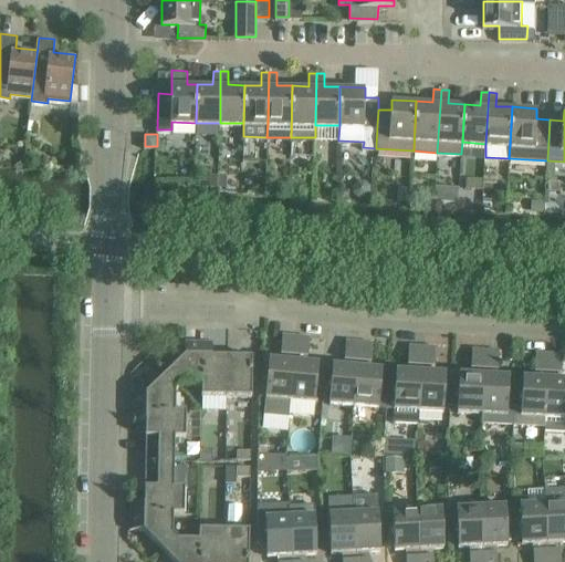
[(209,170),(209,184),(218,184),(218,170),(209,170)]
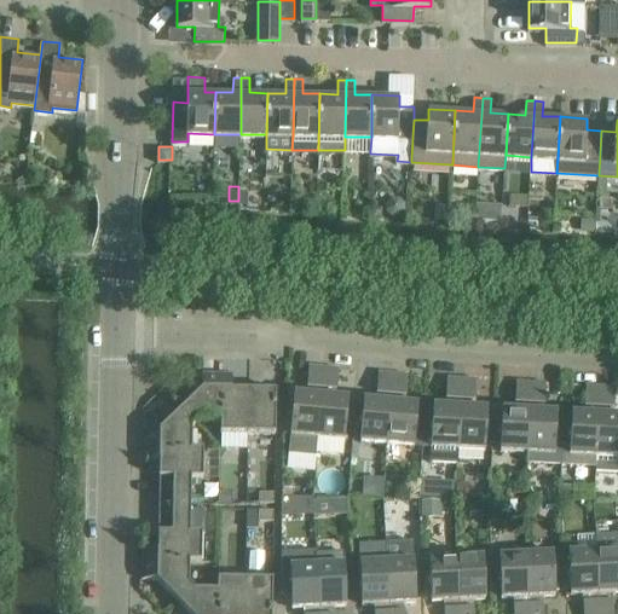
[(238,186),(238,201),(248,201),(248,187),(238,186)]
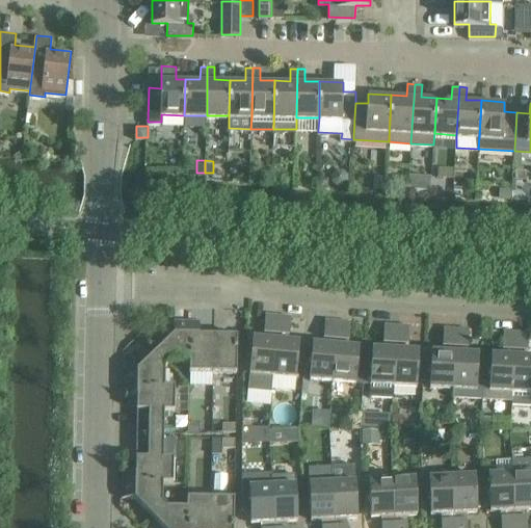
[(439,164),(437,175),(453,175),(453,164),(439,164)]
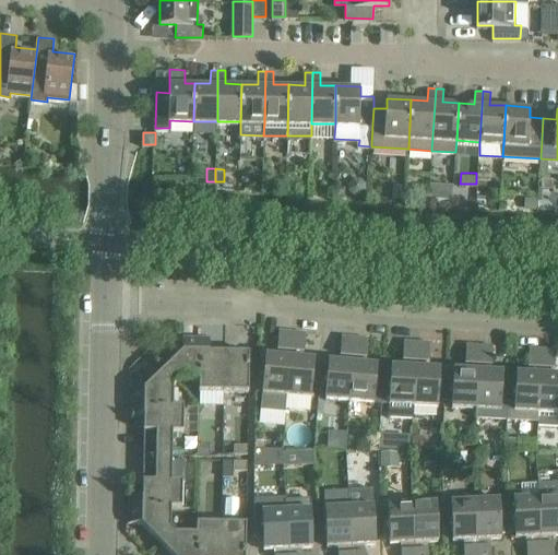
[(354,176),(349,180),(349,187),(354,191),(360,191),(365,187),(365,180),(360,176),(354,176)]
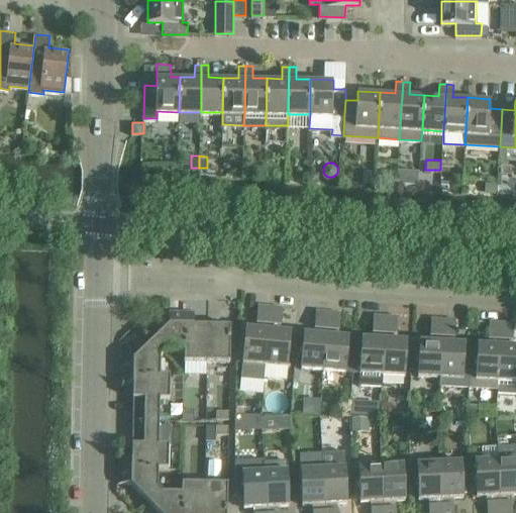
[(364,167),(364,180),(372,180),(372,168),(364,167)]
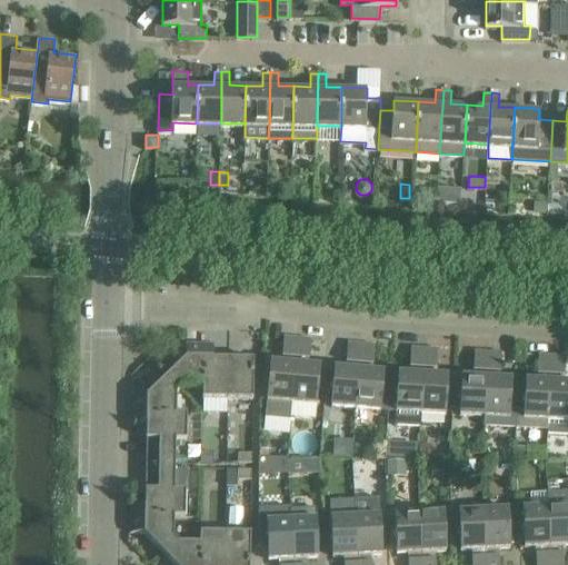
[(450,185),(449,200),(460,201),(461,186),(450,185)]
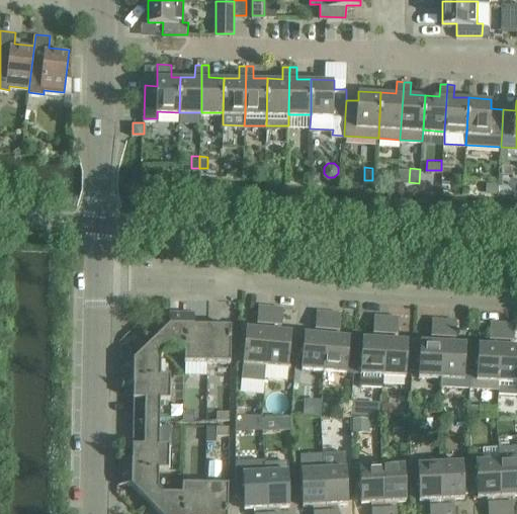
[(376,171),(376,180),(386,180),(386,171),(376,171)]
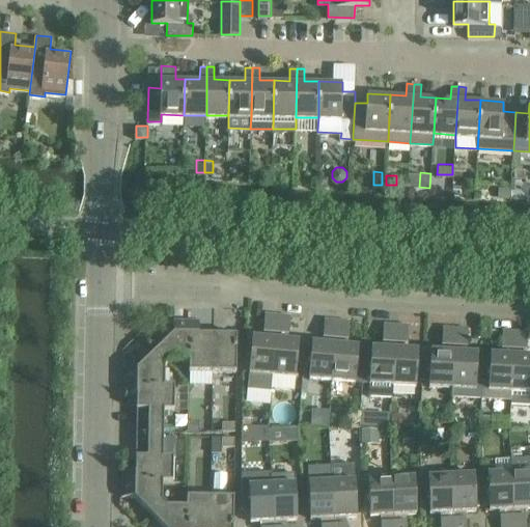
[(499,186),(499,195),(510,196),(510,186),(499,186)]
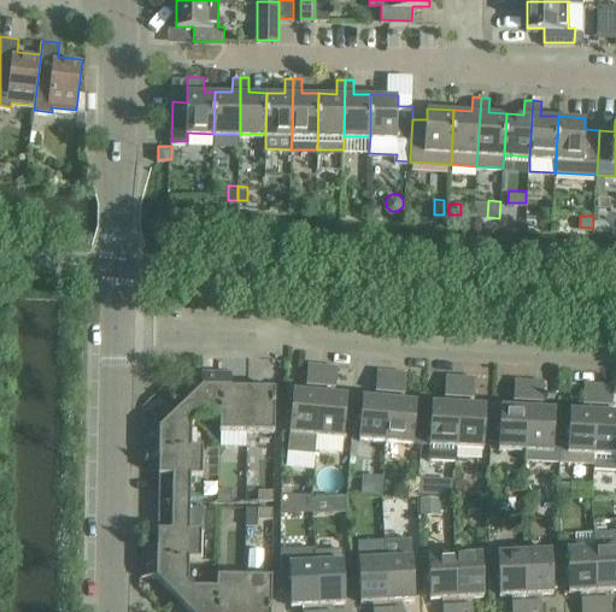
[(316,452),(317,433),(323,363),(309,362),(306,389),(294,389),(288,449),(316,452)]
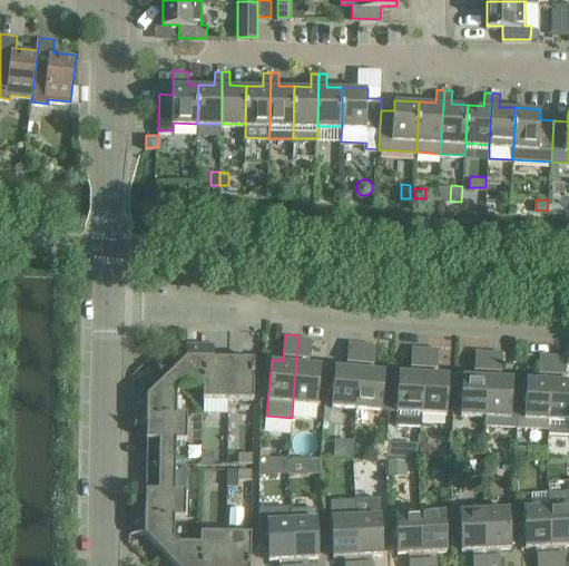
[(317,402),(320,387),(321,364),(310,363),(312,337),(298,335),(293,400),(317,402)]
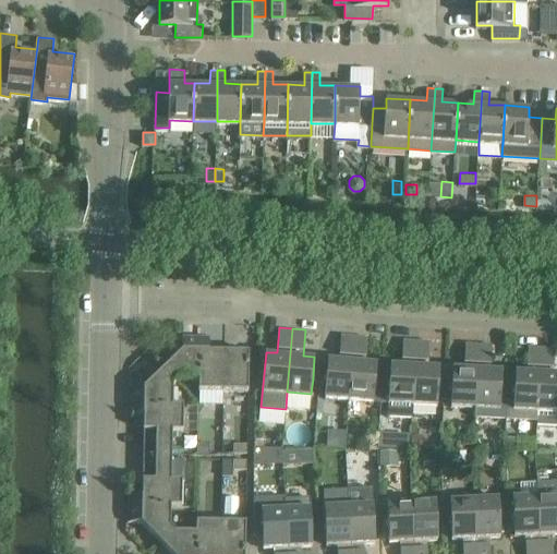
[(328,358),(326,381),(325,395),(349,397),(355,334),(342,333),(339,359),(328,358)]
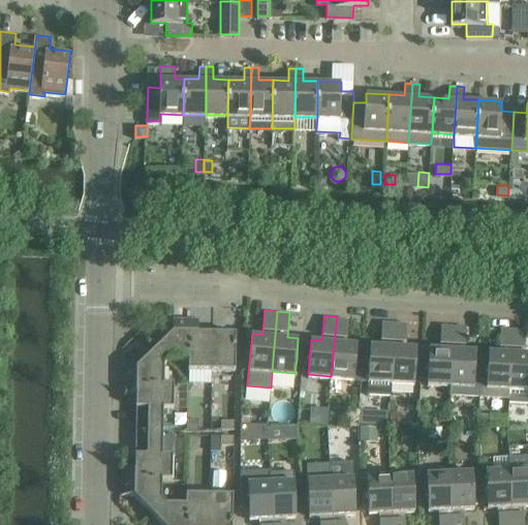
[(337,316),(331,376),(354,378),(358,343),(347,342),(349,317),(337,316)]
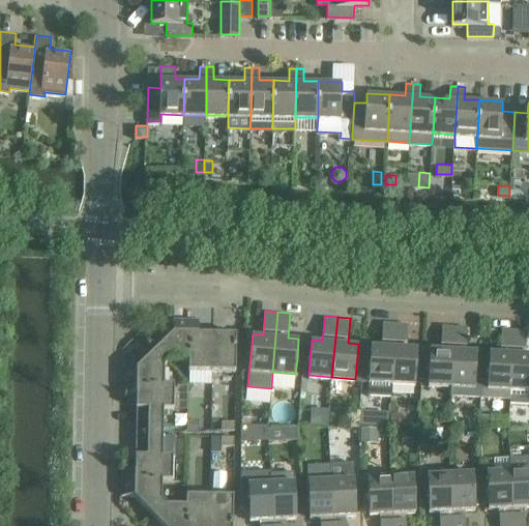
[(174,330),(155,348),(168,360),(170,357),(189,358),(189,318),(174,318),(174,330)]
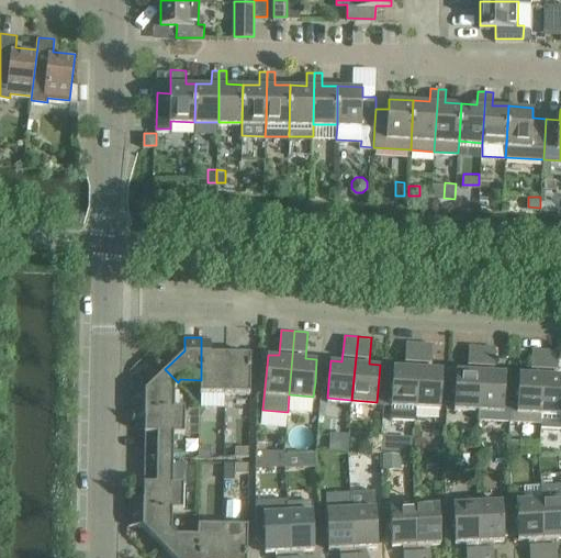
[(201,380),(200,391),(225,391),(226,352),(211,350),(212,337),(201,337),(201,380)]
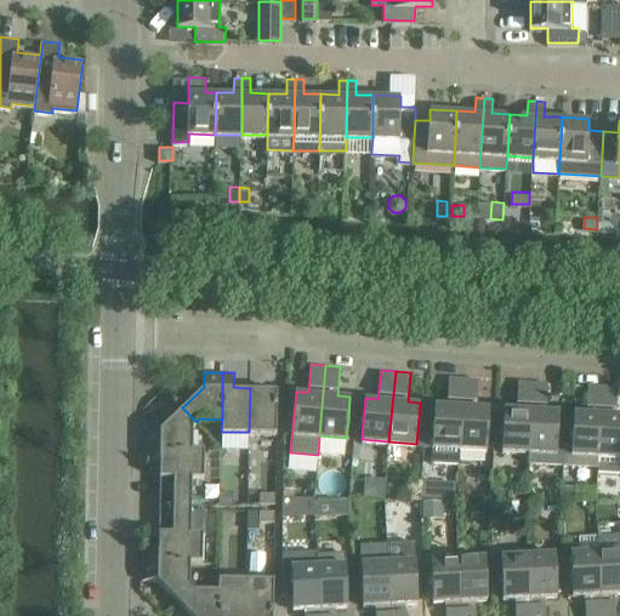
[(459,461),(460,448),(464,376),(449,375),(448,404),(436,404),(432,460),(459,461)]
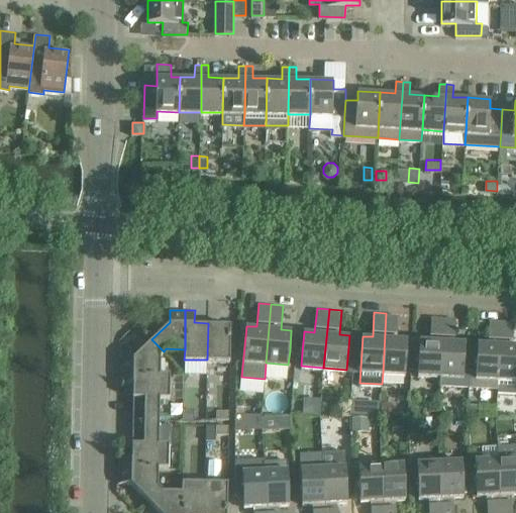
[(399,314),(386,313),(383,373),(406,374),(407,338),(397,337),(399,314)]
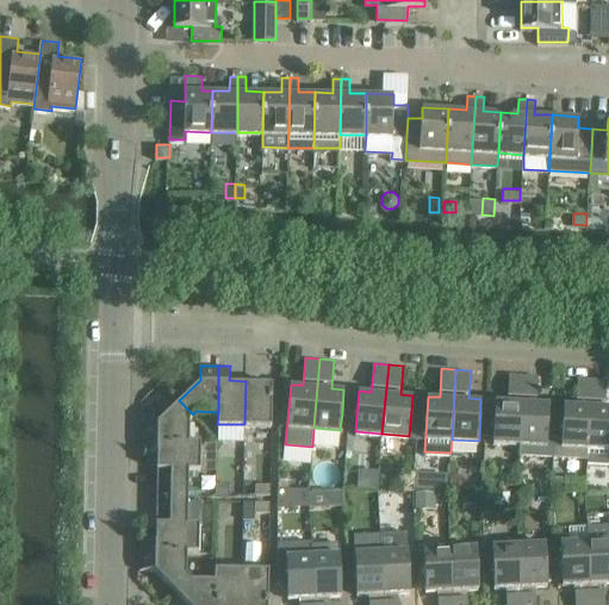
[(493,442),(520,443),(524,373),(509,372),(508,400),(496,400),(493,442)]
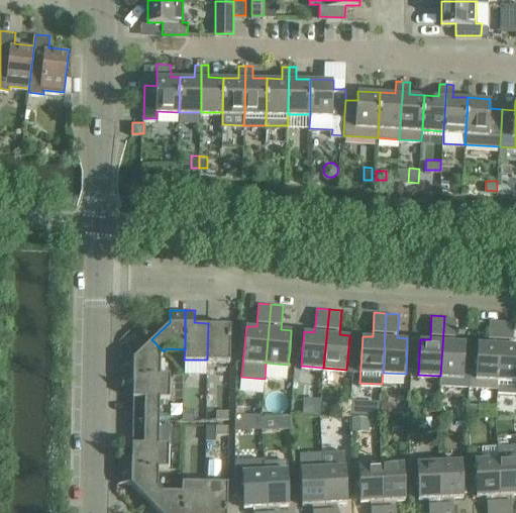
[(463,377),(463,366),(466,341),(454,341),(456,317),(444,316),(440,376),(463,377)]
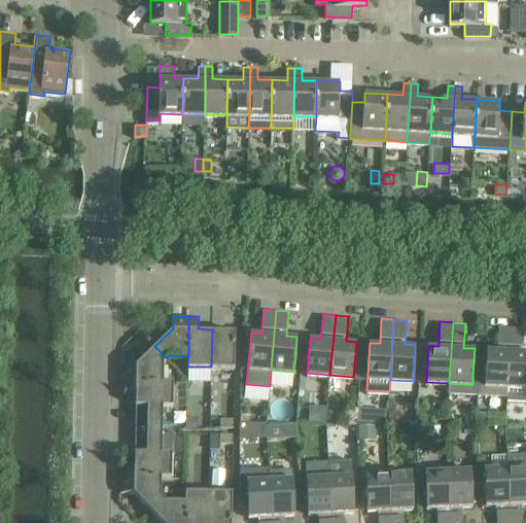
[(480,380),(479,392),(507,394),(512,325),(499,324),(497,349),(487,349),(486,373),(486,380),(480,380)]
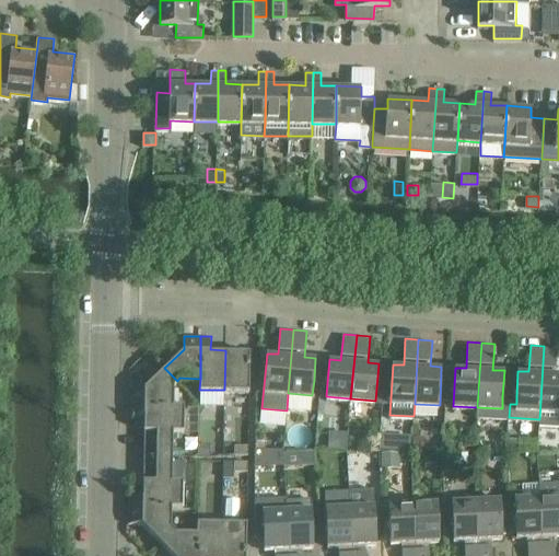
[(539,419),(539,424),(558,424),(558,372),(556,373),(557,347),(544,346),(539,419)]
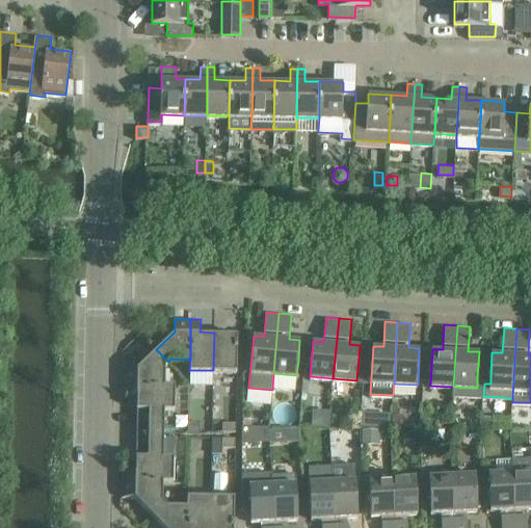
[(214,333),(213,370),(237,371),(238,333),(214,333)]
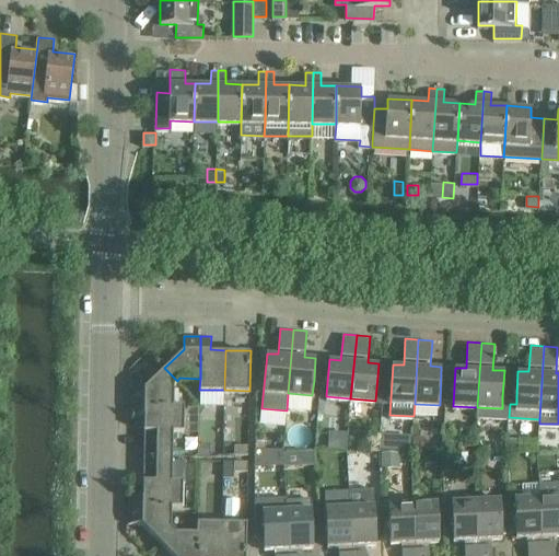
[(174,383),(177,381),(164,368),(144,386),(132,385),(131,403),(174,404),(174,383)]
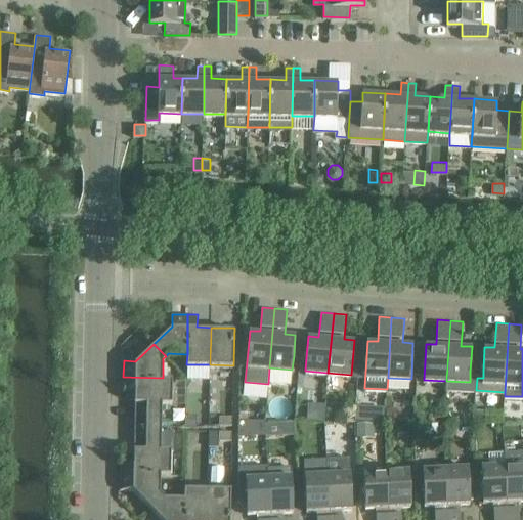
[(134,425),(162,425),(162,402),(172,402),(173,378),(163,378),(123,377),(123,386),(135,386),(134,425)]
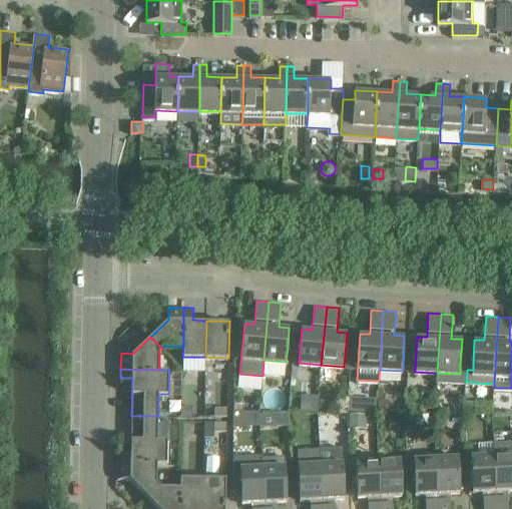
[(349,395),(348,408),(360,409),(361,396),(349,395)]
